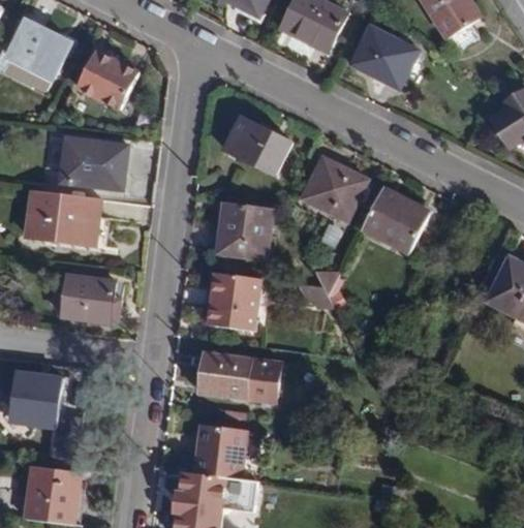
[(222,0),(255,17),(264,0),(222,0)]
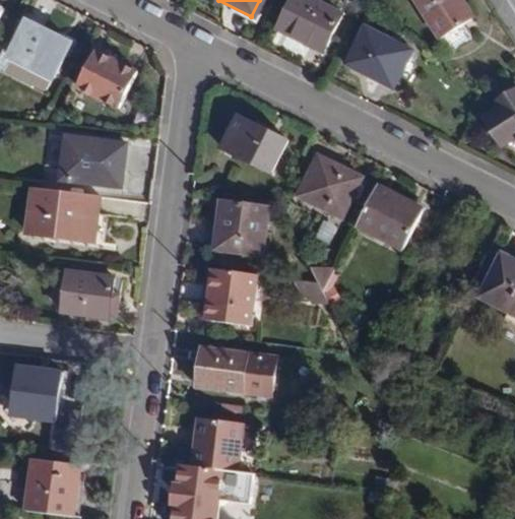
[(336,13),(309,0),(288,0),(274,28),(319,50),(336,13)]
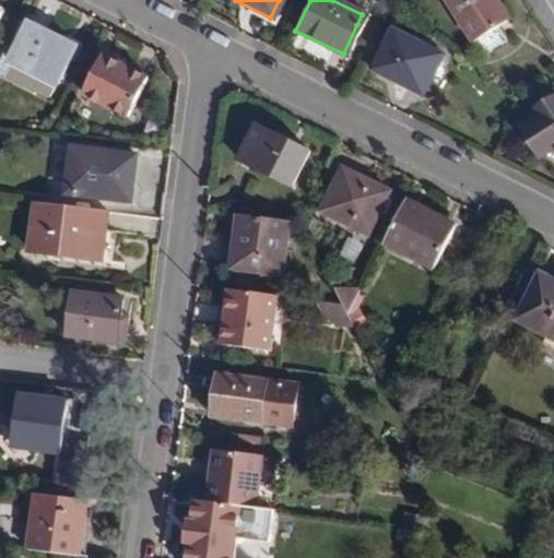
[(504,19),(492,0),(443,0),(469,42),(504,19)]
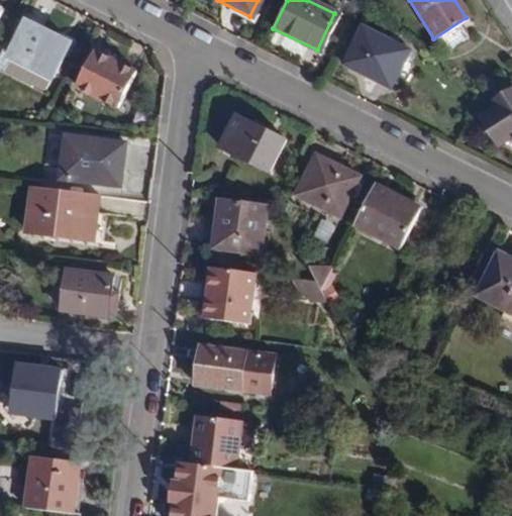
[(42,90),(67,44),(18,20),(0,57),(0,69),(42,90)]
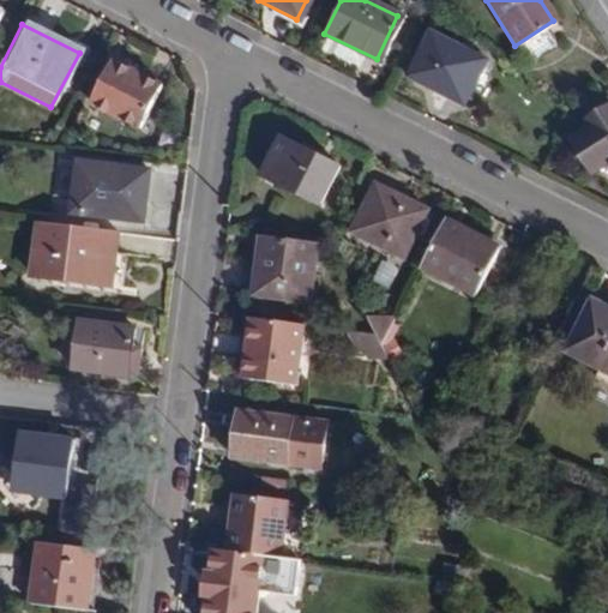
[(481,60),(427,32),(405,76),(459,103),(481,60)]
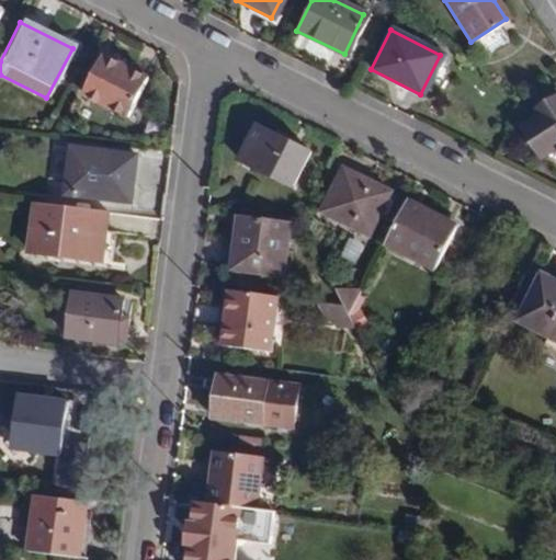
[(124,116),(144,76),(99,54),(79,94),(124,116)]
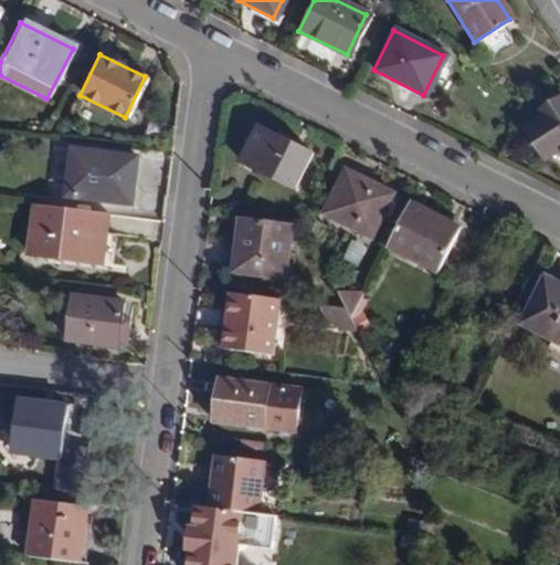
[(559,96),(536,111),(538,116),(522,127),(542,157),(559,148),(559,150),(559,96)]
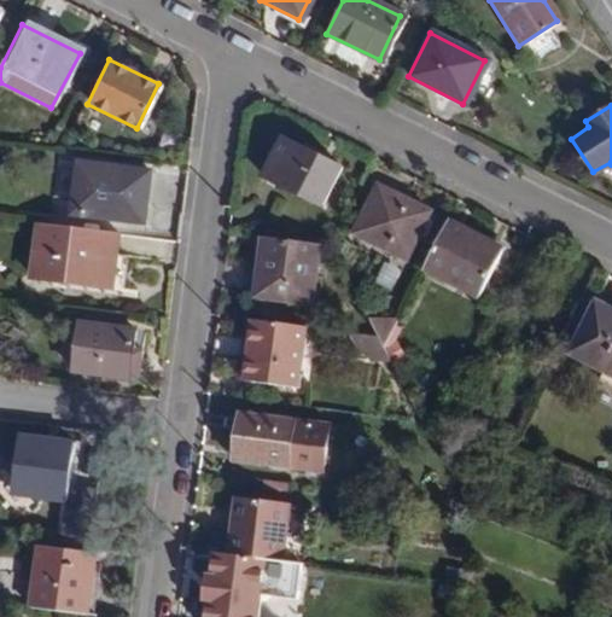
[(318,205),(336,168),(279,139),(260,176),(318,205)]
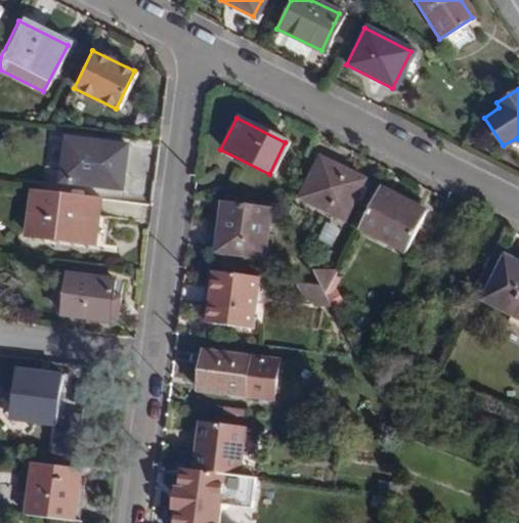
[(118,189),(123,144),(61,136),(55,181),(118,189)]
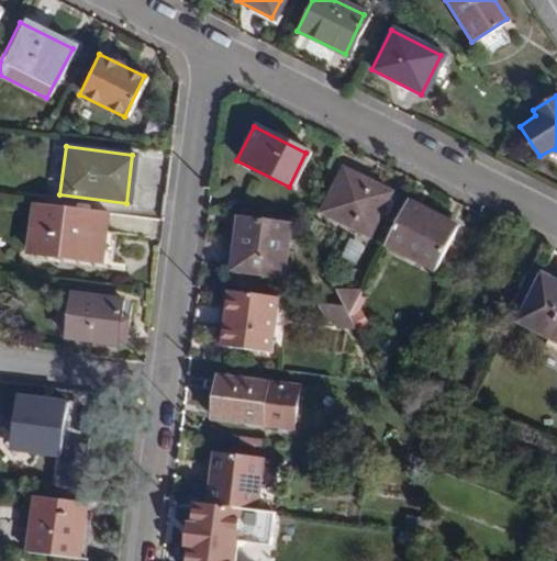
[(365,235),(387,192),(340,169),(318,212),(365,235)]
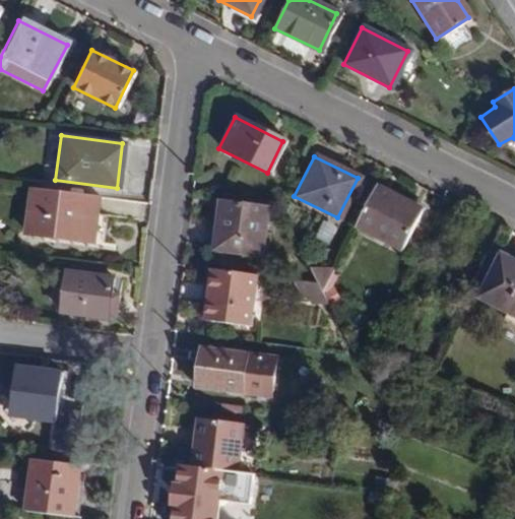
[(373,185),(352,226),(398,249),(419,207),(373,185)]
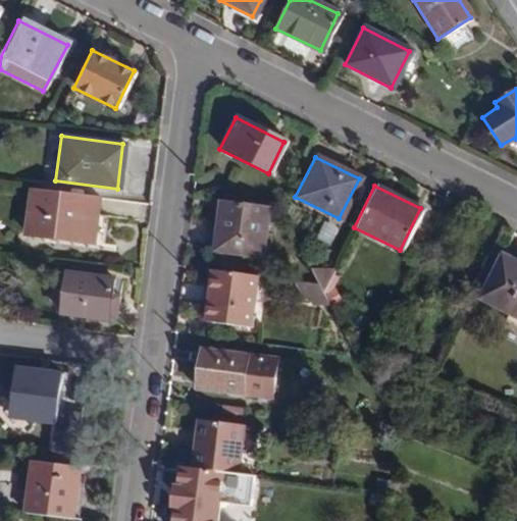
[(97,196),(30,188),(23,233),(91,243),(97,196)]
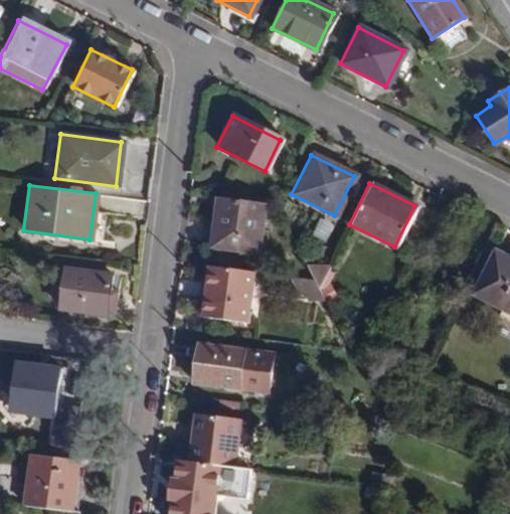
[(262,205),(215,199),(210,247),(256,253),(262,205)]
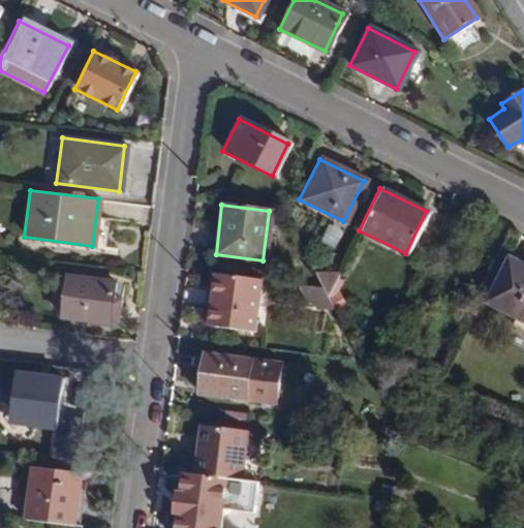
[(523,267),(506,258),(484,303),(523,322),(523,267)]
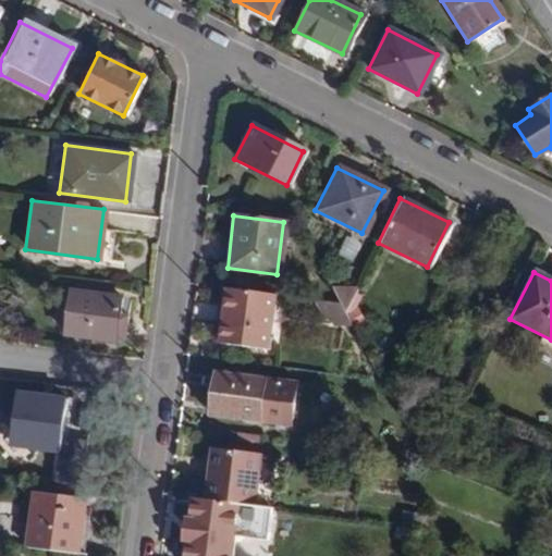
[(317,320),(348,328),(357,291),(326,283),(317,320)]
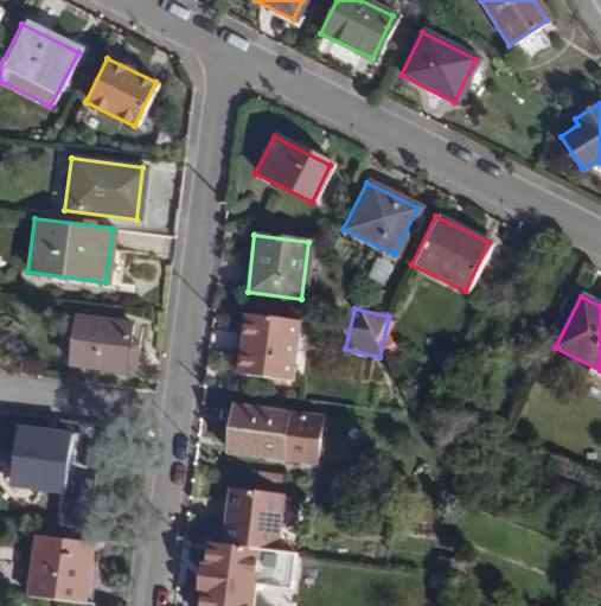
[(128,343),(130,324),(75,317),(69,364),(133,372),(136,344),(128,343)]
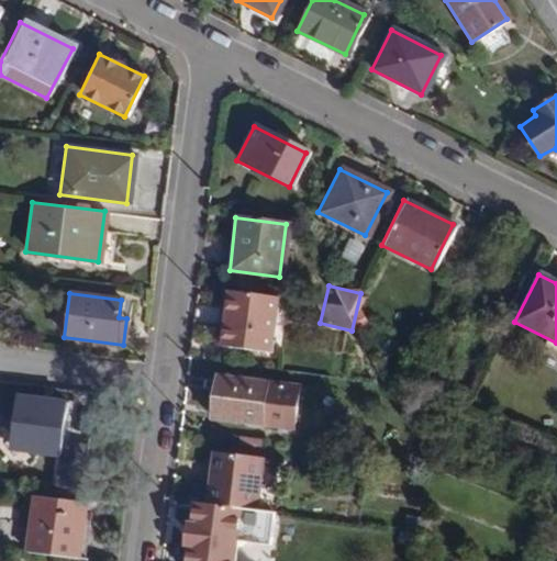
[(265,352),(271,312),(224,304),(219,347),(265,352)]
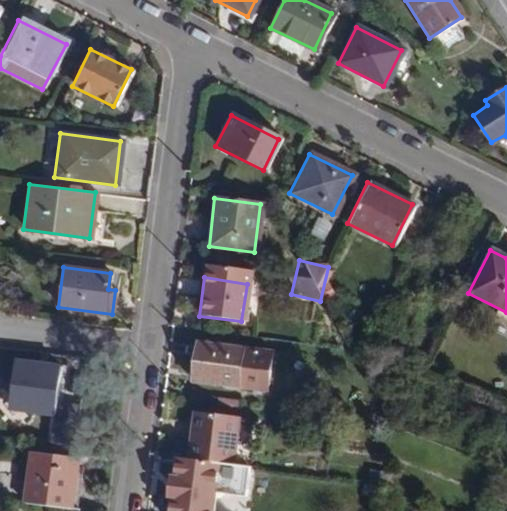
[(262,391),(267,352),(194,342),(189,380),(262,391)]
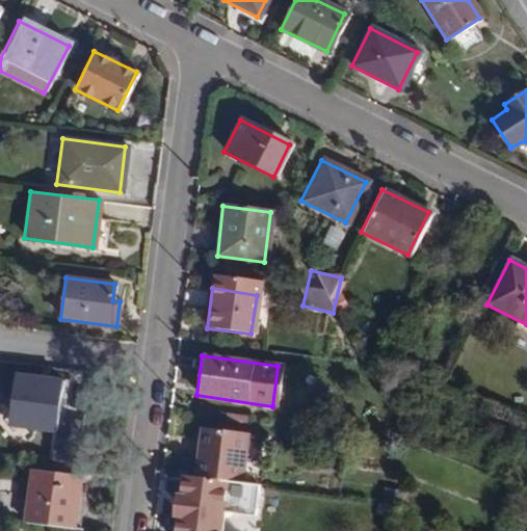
[(53,434),(60,380),(14,374),(6,428),(53,434)]
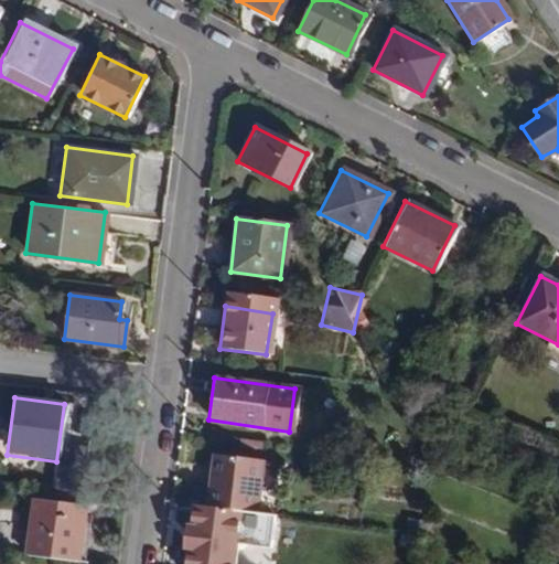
[(213,454),(207,506),(255,512),(261,461),(213,454)]
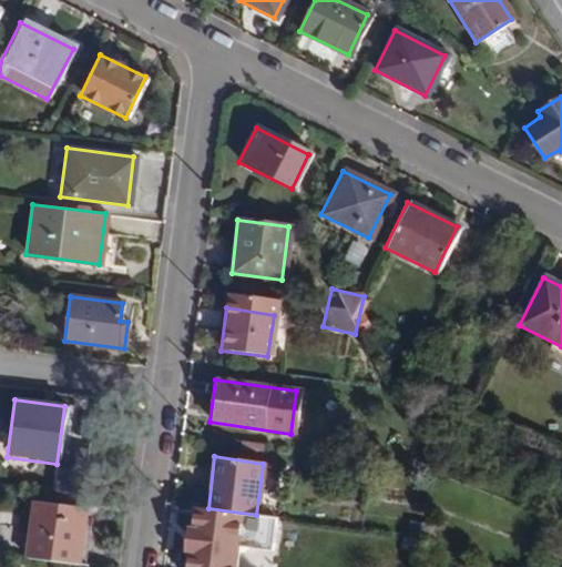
[(24,557),(77,564),(82,510),(31,503),(24,557)]
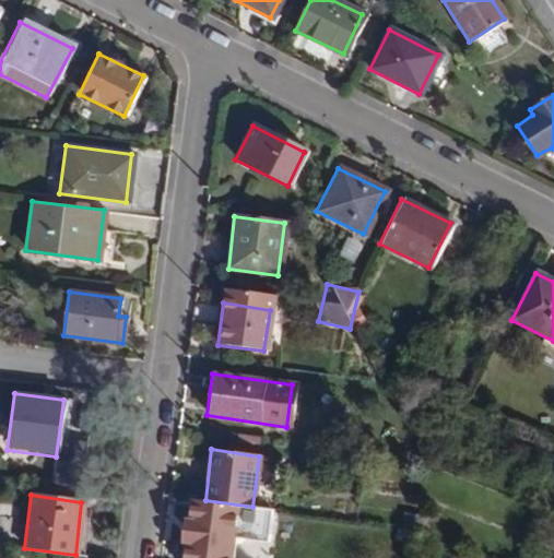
[(269,511),(187,501),(179,557),(231,557),(234,537),(266,542),(269,511)]
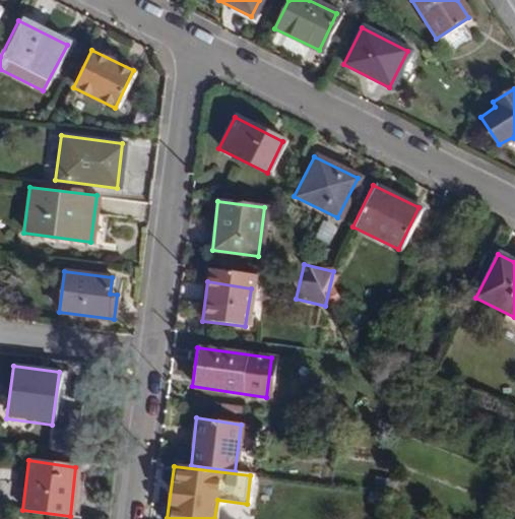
[(372,474),(369,489),(379,491),(383,477),(372,474)]
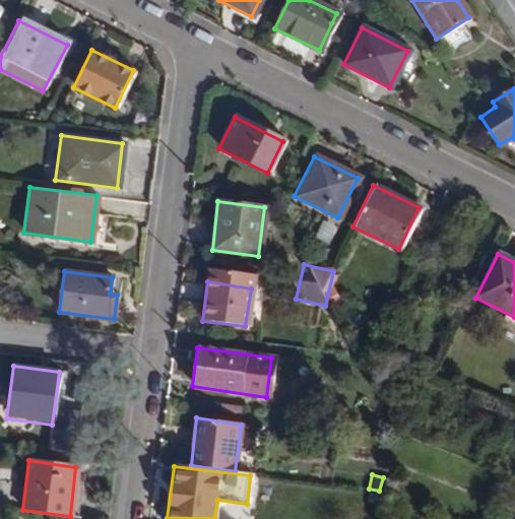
[(383,477),(379,491),(378,494),(388,498),(393,479),(383,477)]
